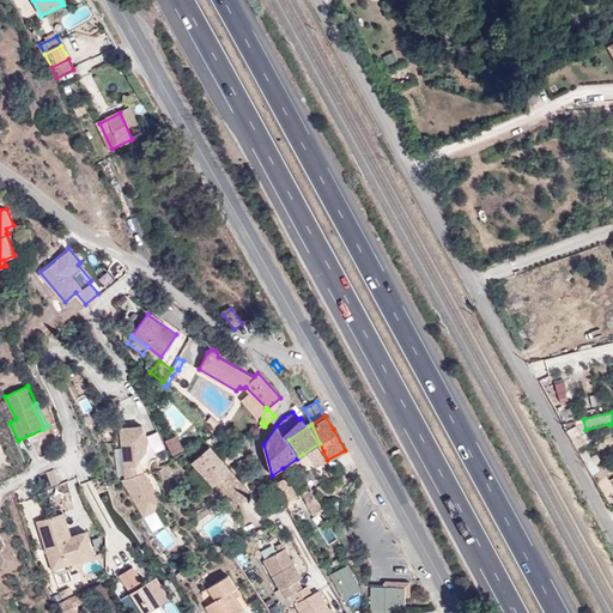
[(147,438),(143,426),(121,428),(126,478),(125,479),(145,516),(156,511),(157,499),(152,490),(155,489),(146,474),(151,472),(151,469),(151,466),(152,462),(155,461),(158,460),(155,454),(147,438)]
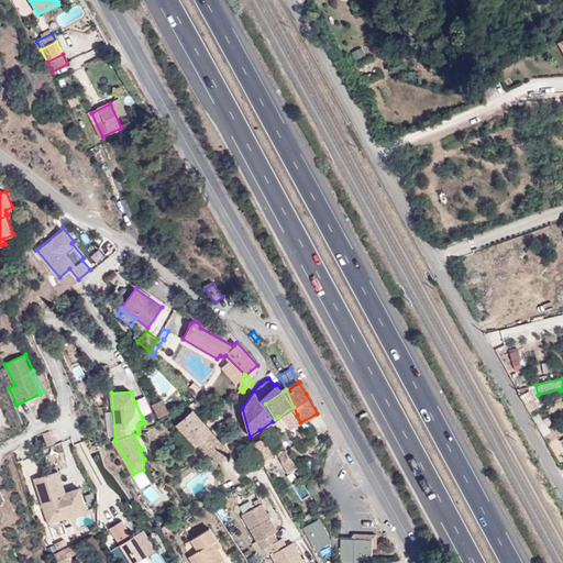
[(534,401),(533,401),(527,392),(519,396),(529,414),(539,408),(534,401)]
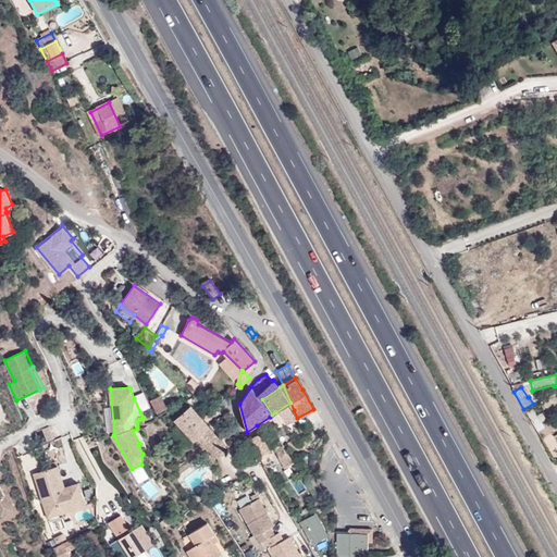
[(134,398),(140,412),(150,408),(144,394),(134,398)]
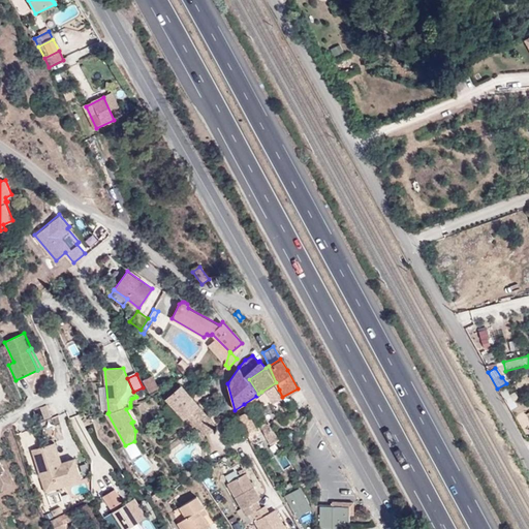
[(159,387),(153,375),(143,380),(149,393),(159,387)]
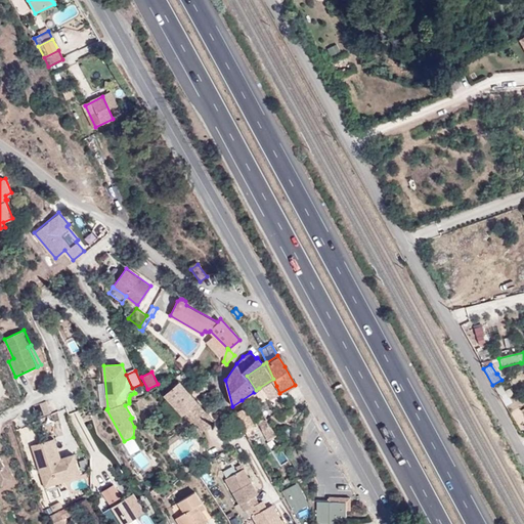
[(263,394),(276,386),(273,379),(259,388),(263,394)]
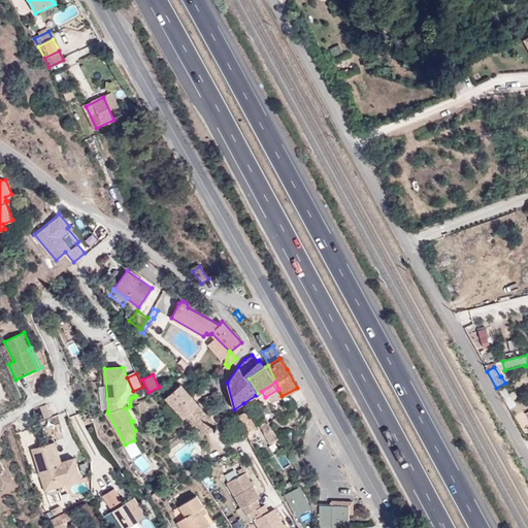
[(192,397),(180,384),(165,398),(183,418),(186,416),(202,434),(213,423),(196,403),(192,398),(192,397)]
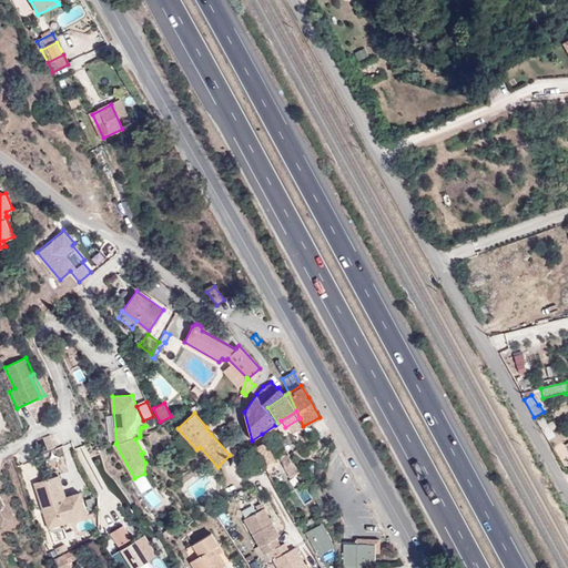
[(275,425),(262,434),(266,440),(279,430),(275,425)]
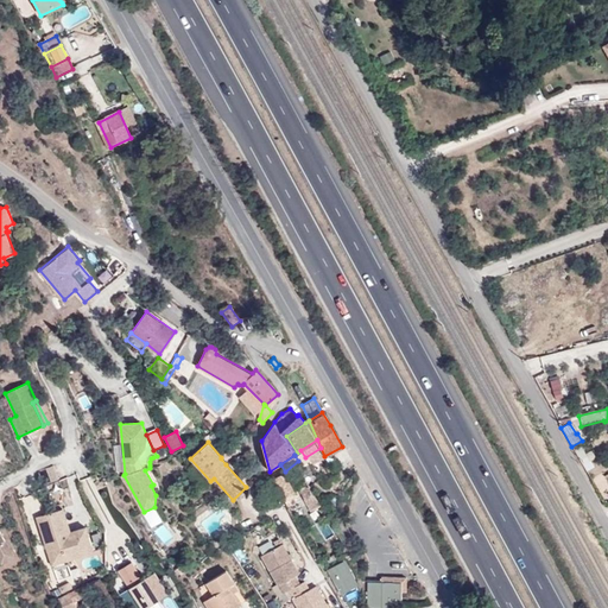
[(46,468),(52,482),(59,479),(54,466),(46,468)]
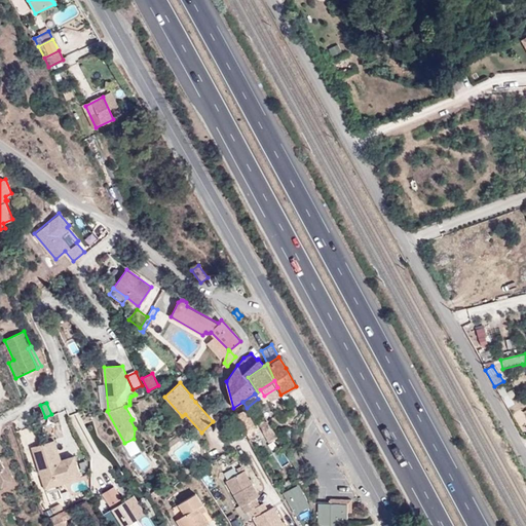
[(236,413),(243,429),(254,424),(246,409),(236,413)]
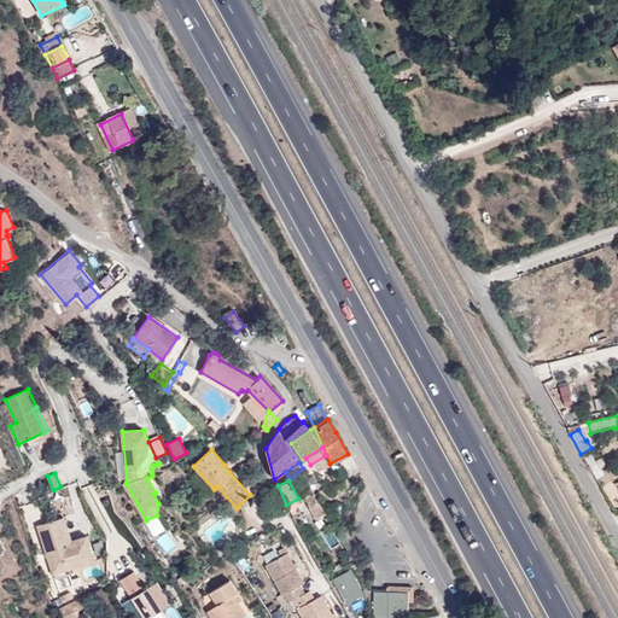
[(325,512),(318,501),(308,507),(315,518),(325,512)]
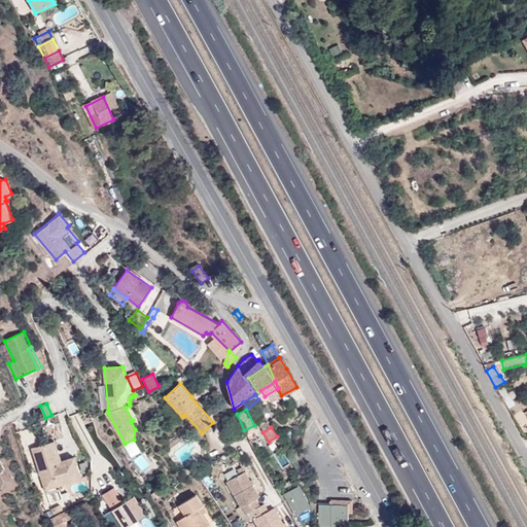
[(247,435),(251,444),(257,441),(253,432),(247,435)]
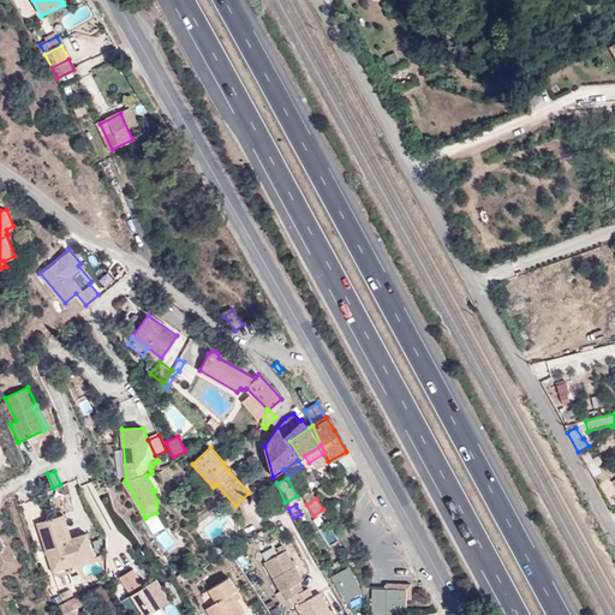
[(39,525),(53,573),(94,559),(87,535),(72,539),(65,517),(39,525)]
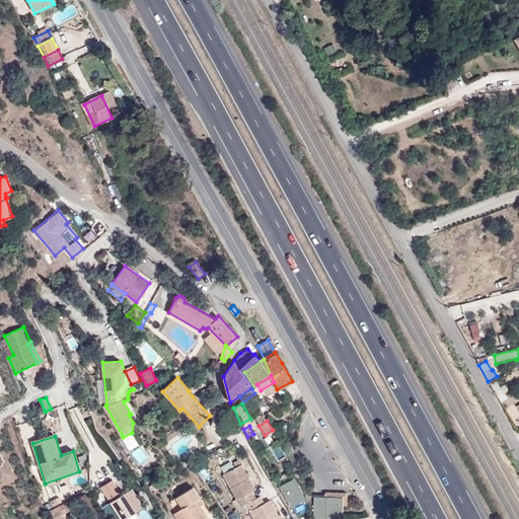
[(0,477),(2,480),(12,474),(0,453),(0,477)]
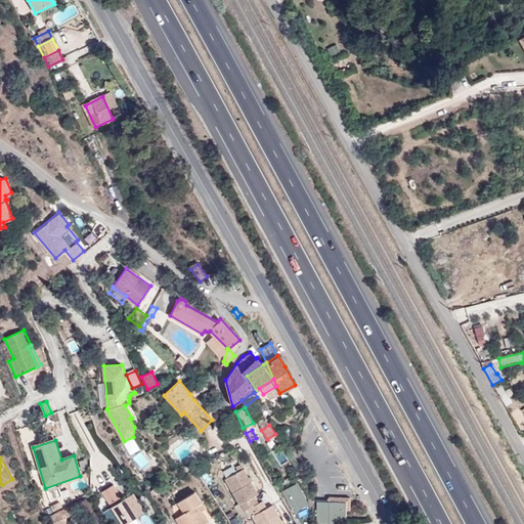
[(193,469),(191,467),(189,464),(180,472),(183,477),(193,469)]
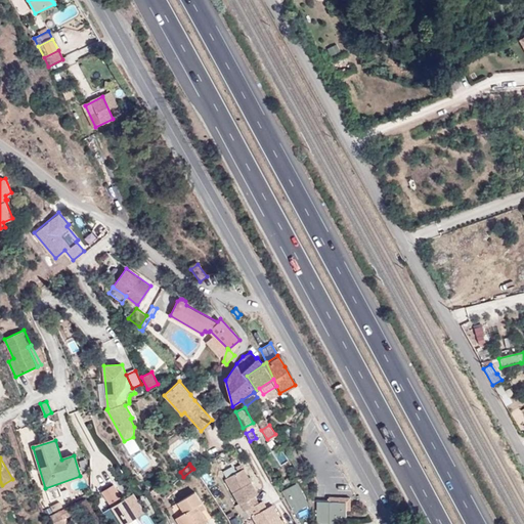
[(225,479),(244,511),(248,509),(259,503),(255,495),(258,493),(244,468),(225,479)]
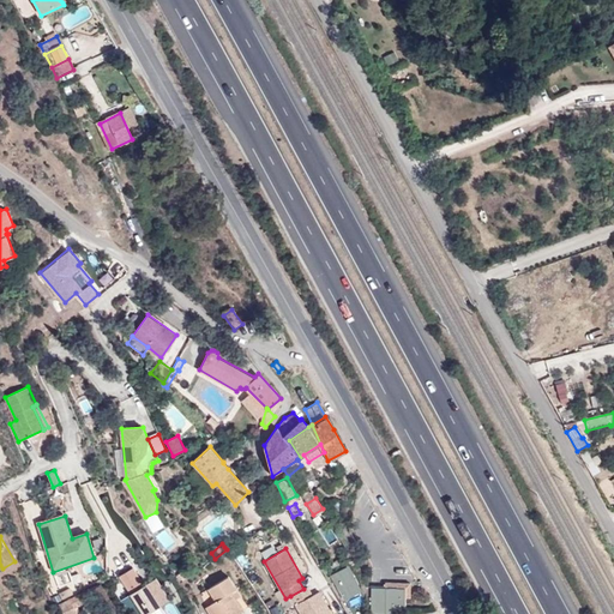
[(344,599),(350,596),(355,594),(360,590),(347,566),(331,576),(344,599)]
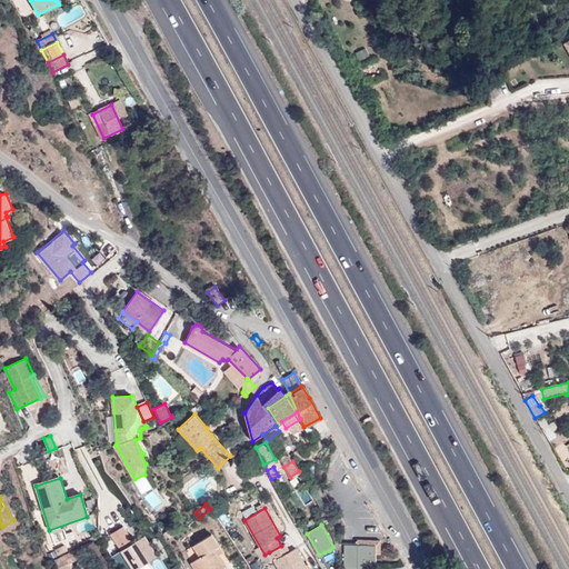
[(195,560),(200,568),(220,568),(227,565),(219,553),(222,551),(211,533),(192,546),(200,557),(195,560)]
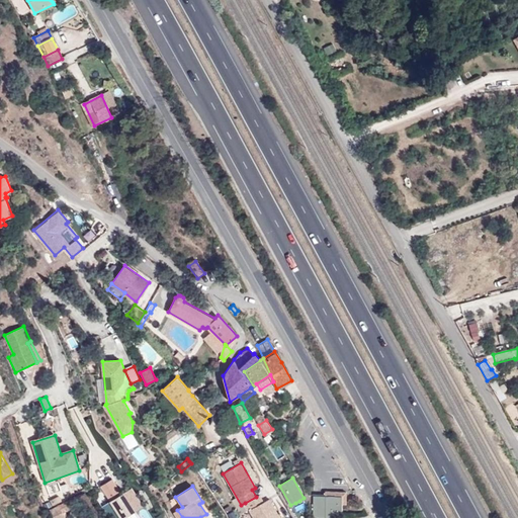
[(109,501),(120,517),(142,504),(131,487),(109,501)]
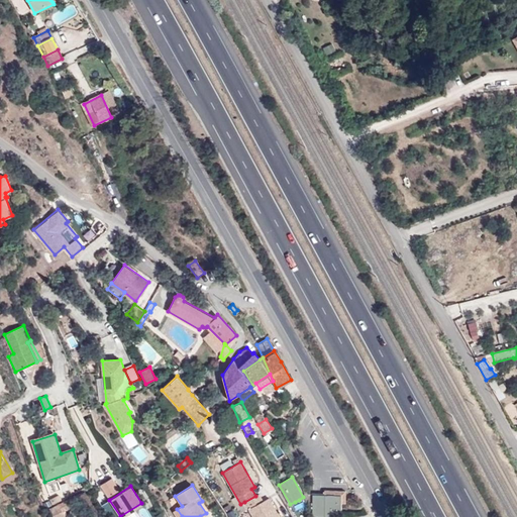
[(333,509),(340,509),(340,503),(345,503),(345,491),(324,490),(324,494),(312,493),(312,516),(327,516),(332,516),(333,513),(333,509)]
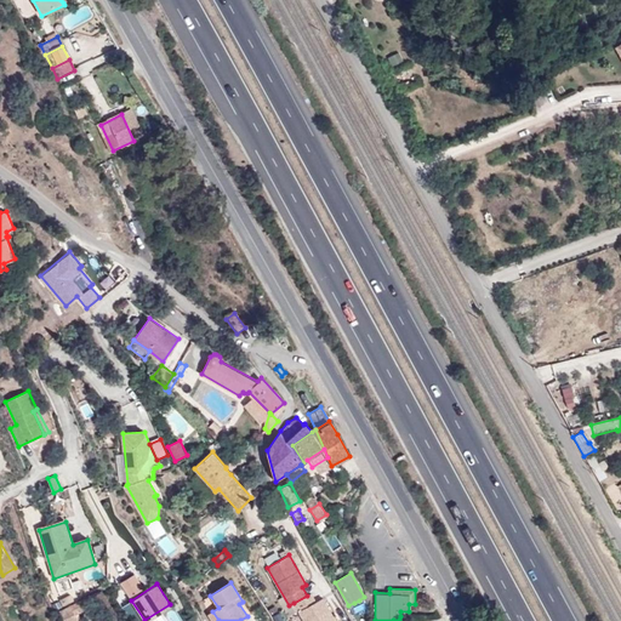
[(294,603),(296,607),(303,620),(331,620),(329,617),(332,615),(324,597),(315,602),(311,593),(307,596),(294,603)]
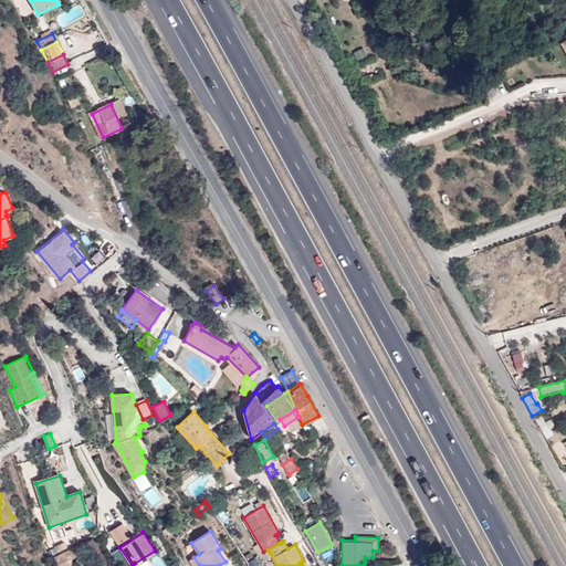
[(76,545),(55,558),(61,565),(81,554),(76,545)]
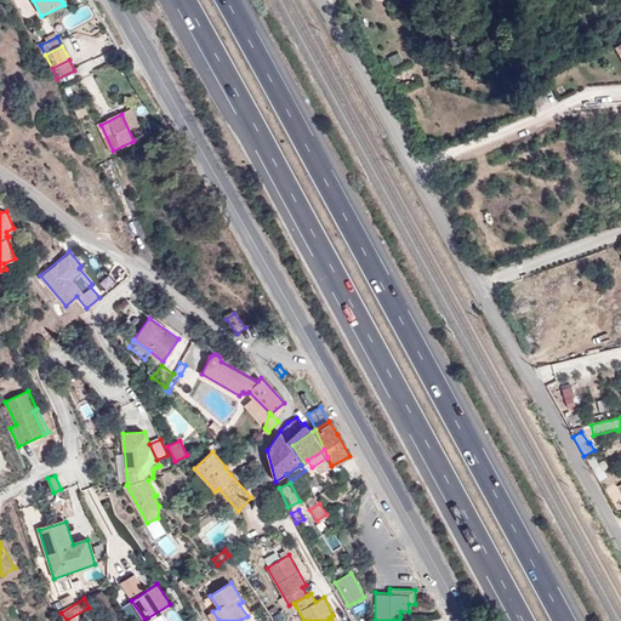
[(289,605),(284,609),(286,613),(296,607),(294,603),(289,605)]
